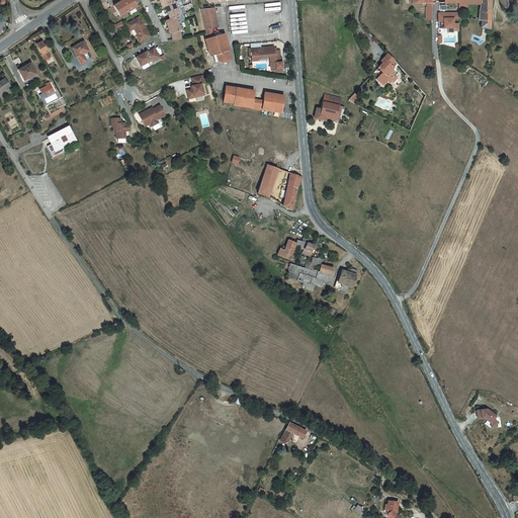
[(32,10),(33,0),(23,0),(23,9),(32,10)]
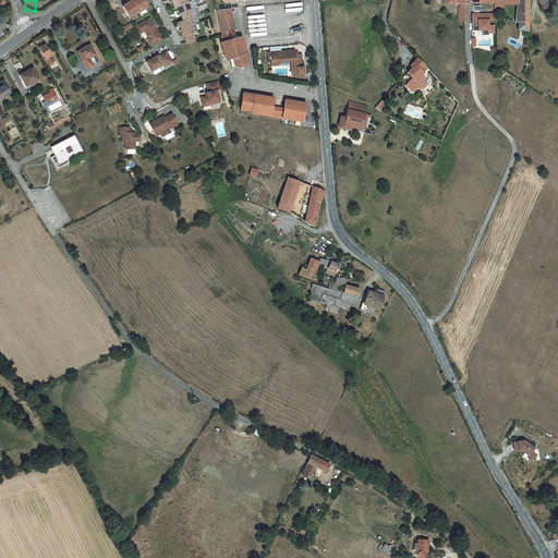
[(126,0),(118,0),(129,20),(148,10),(143,0),(134,0),(129,3),(126,0)]
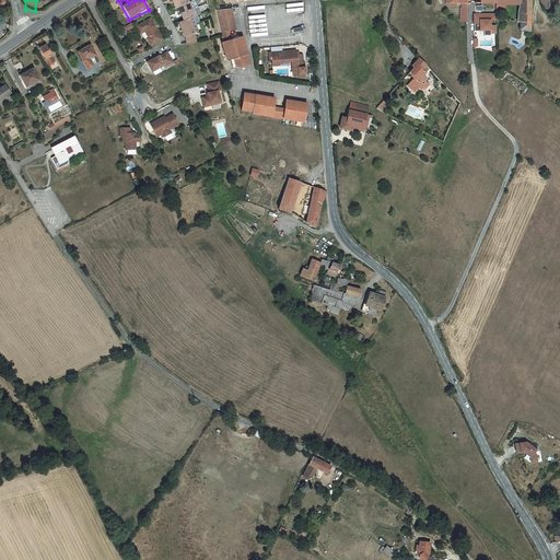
[(168,0),(173,8),(175,8),(181,21),(177,22),(181,33),(185,44),(198,38),(196,30),(199,28),(196,21),(194,15),(199,13),(196,8),(193,0),(188,2),(187,0),(168,0)]
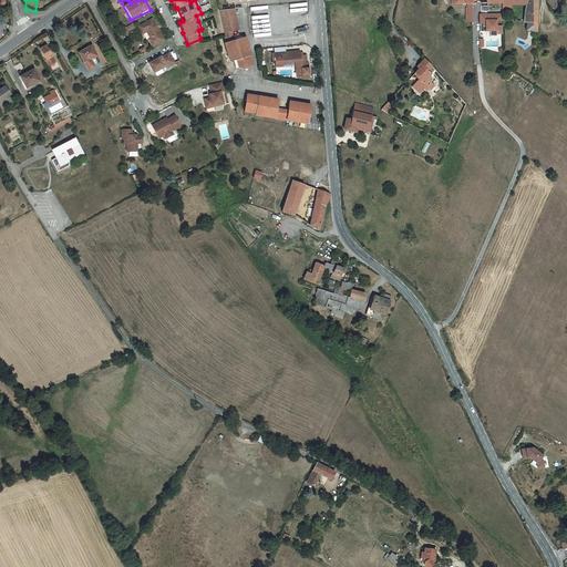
[(442,0),(443,6),(446,6),(445,13),(460,13),(460,19),(464,19),(464,12),(464,7),(464,3),(462,3),(457,3),(457,0),(442,0)]
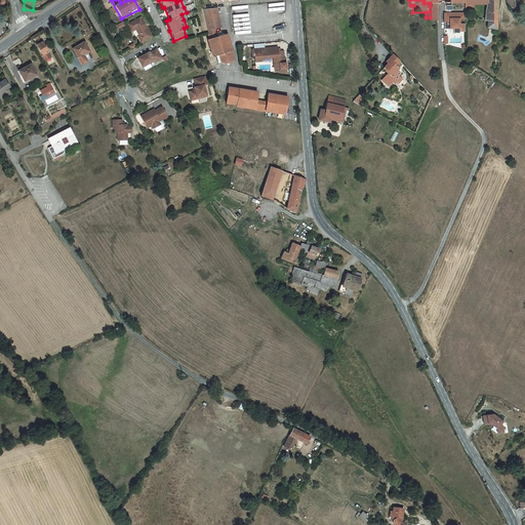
[(441,0),(442,4),(446,4),(447,11),(456,11),(456,5),(456,1),(455,0),(441,0)]
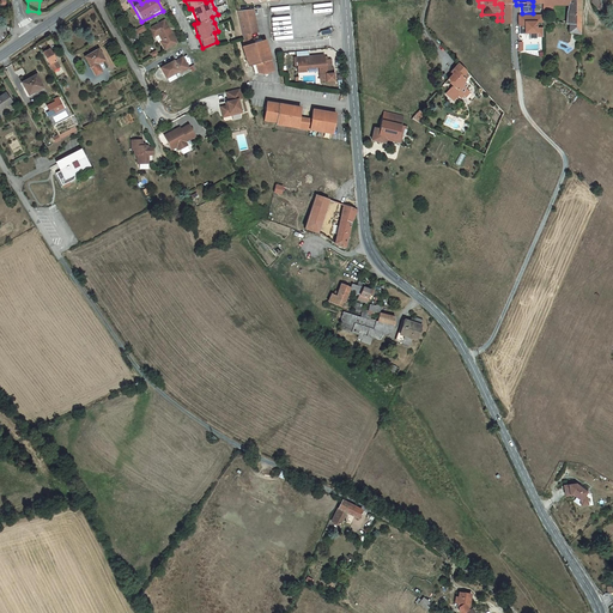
[(586,4),(586,5),(586,10),(593,18),(596,13),(586,4)]
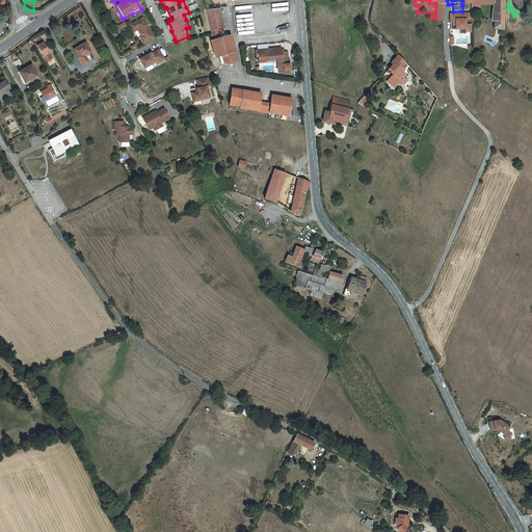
[(498,5),(489,5),(488,5),(488,14),(487,17),(485,17),(484,29),(487,29),(487,36),(497,36),(498,5)]
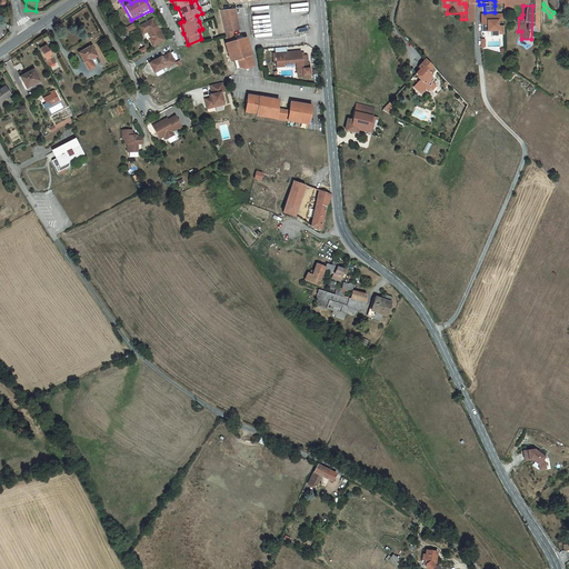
[(235,7),(219,10),(223,30),(225,32),(240,29),(235,7)]
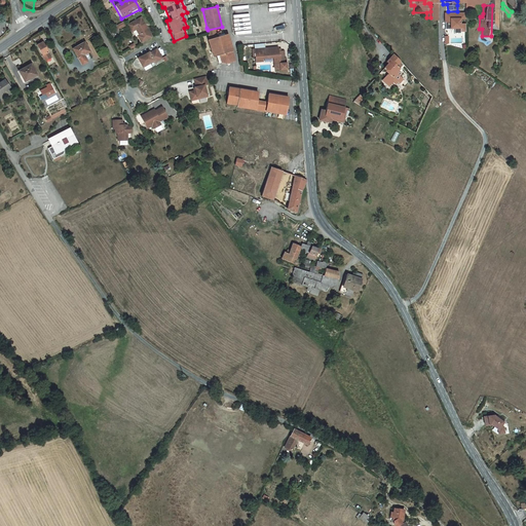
[(130,29),(133,33),(136,32),(137,34),(138,33),(141,39),(143,42),(141,43),(143,47),(154,41),(143,22),(130,29)]
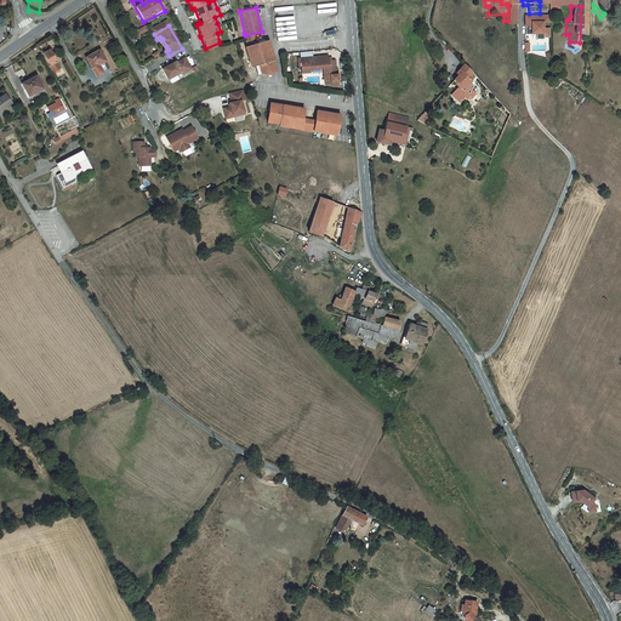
[(540,26),(516,26),(516,33),(518,33),(518,36),(516,36),(516,44),(522,45),(522,44),(527,44),(527,50),(534,50),(534,47),(540,47),(540,39),(534,39),(534,33),(540,33),(540,26)]
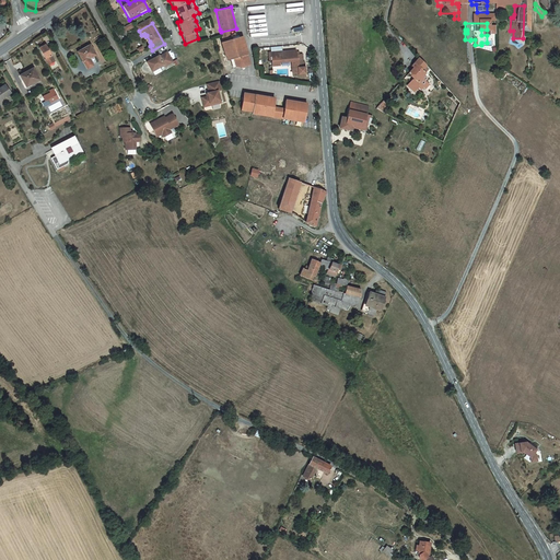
[(243,36),(222,43),(228,61),(233,59),(235,67),(240,67),(249,65),(247,55),(248,55),(243,36)]
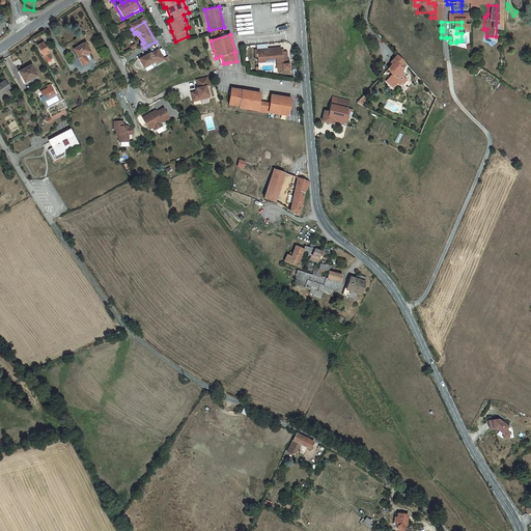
[(37,45),(47,62),(54,59),(45,40),(37,45)]
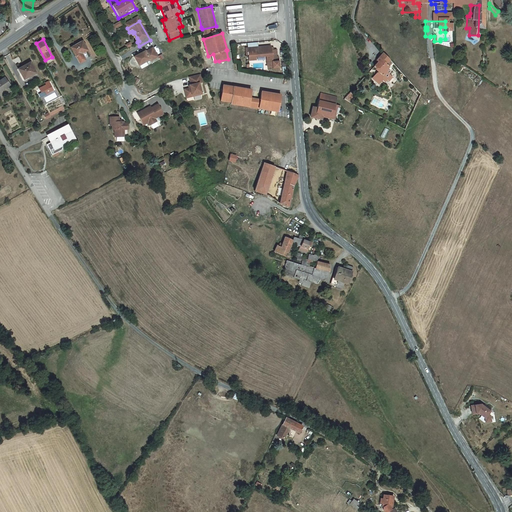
[(272,47),(272,44),(247,46),(248,58),(256,57),(257,55),(264,55),(266,65),(273,65),(274,66),(278,66),(278,58),(276,58),(275,47),(272,47)]
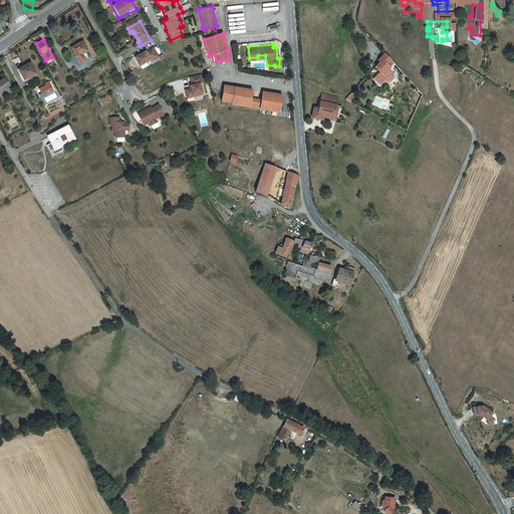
[(80,52),(69,59),(78,75),(83,72),(80,66),(86,62),(80,52)]
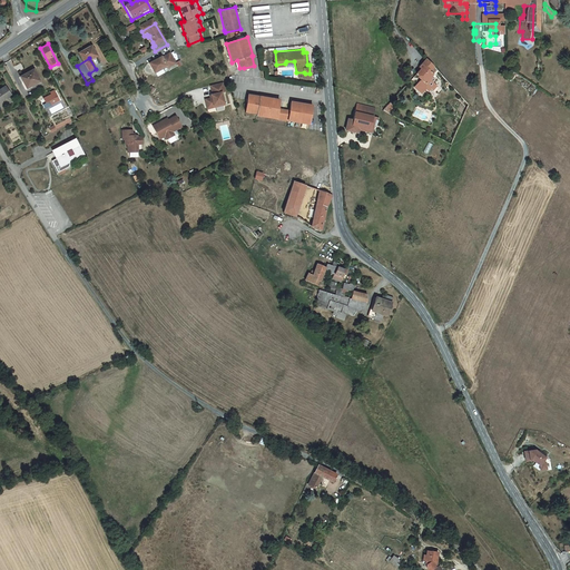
[(150,68),(156,77),(167,71),(168,72),(177,68),(172,58),(164,62),(163,61),(150,68)]
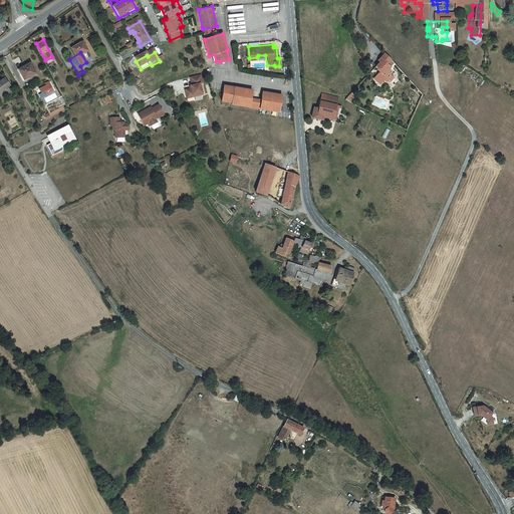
[(378,63),(375,66),(379,71),(384,76),(392,70),(397,66),(395,65),(382,52),(375,59),(378,63)]
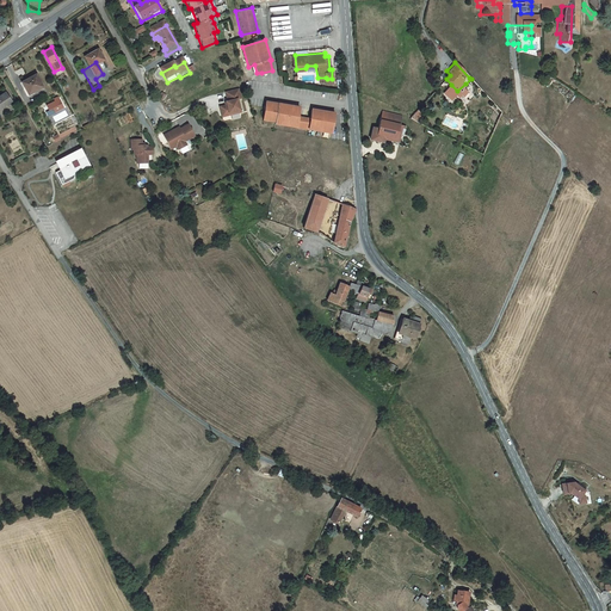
[(57,79),(49,65),(42,69),(49,84),(57,79)]
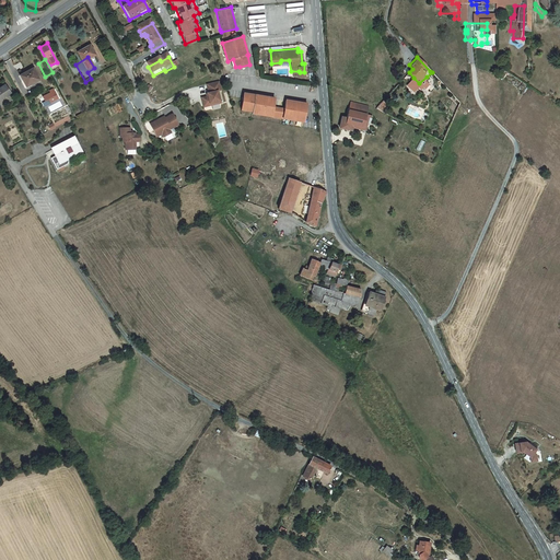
[(419,83),(413,78),(407,85),(415,93),(418,89),(420,91),(423,88),(424,90),(430,84),(426,81),(428,79),(427,77),(419,83)]
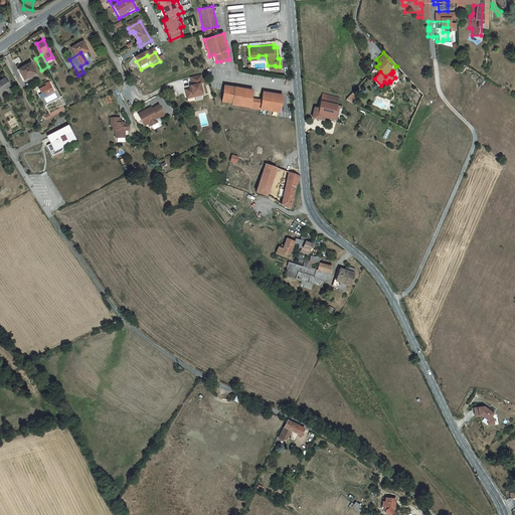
[(34,82),(28,72),(17,79),(23,90),(34,82)]
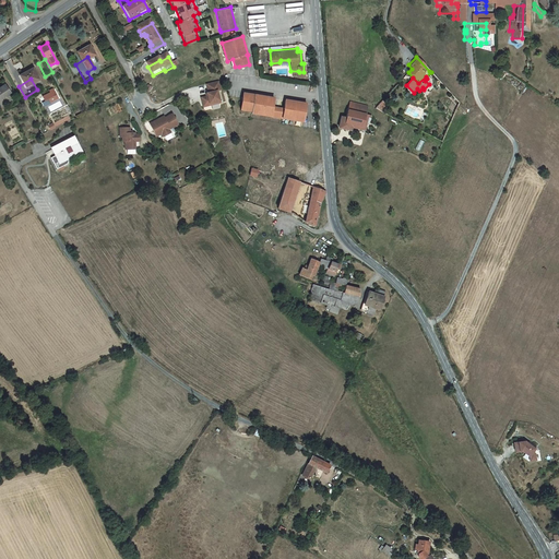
[(201,97),(202,105),(209,103),(210,105),(219,103),(217,91),(221,90),(218,82),(206,84),(209,93),(206,93),(207,96),(201,97)]
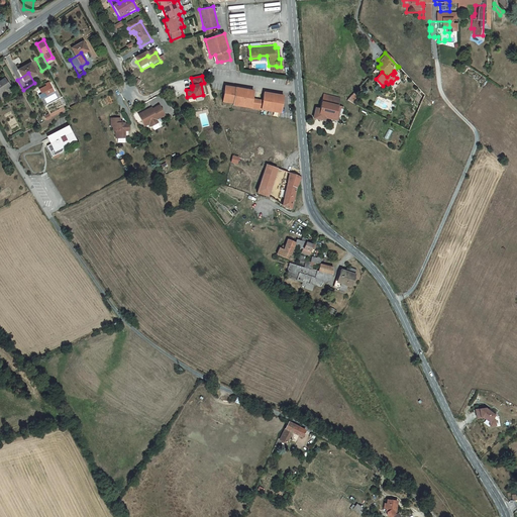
[(42,93),(39,95),(40,98),(55,92),(50,81),(45,83),(46,85),(39,88),(42,93)]
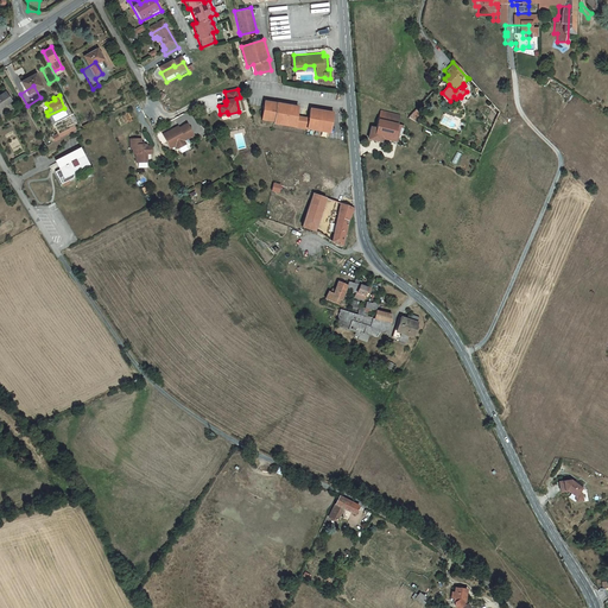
[(0,119),(11,112),(4,102),(0,105),(0,119)]
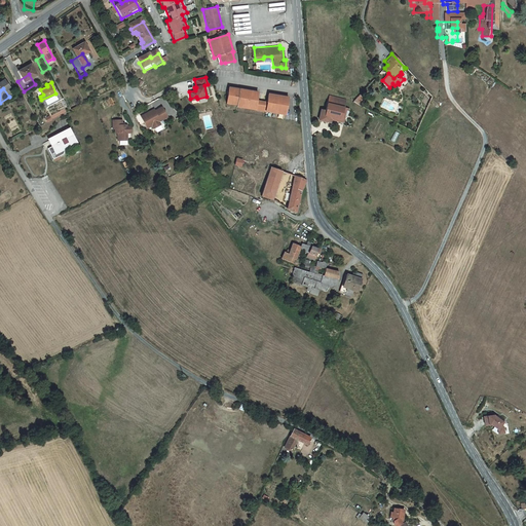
[(257,100),(259,92),(243,90),(229,88),(228,100),(237,102),(237,105),(237,107),(256,110),(257,100)]
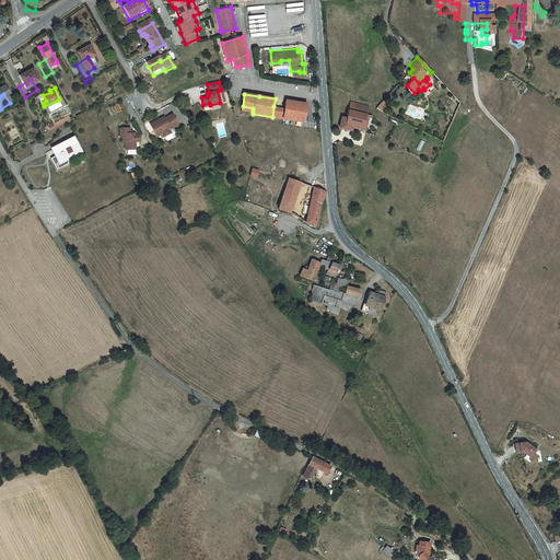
[(51,112),(62,106),(60,101),(49,106),(51,112)]
